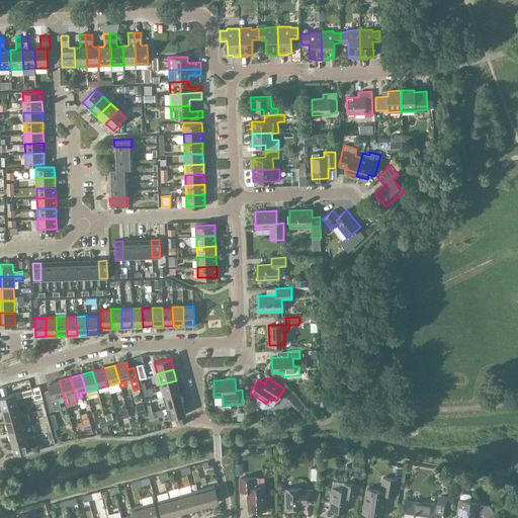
[(58,399),(64,398),(59,380),(48,383),(50,390),(44,392),(49,412),(61,408),(58,399)]
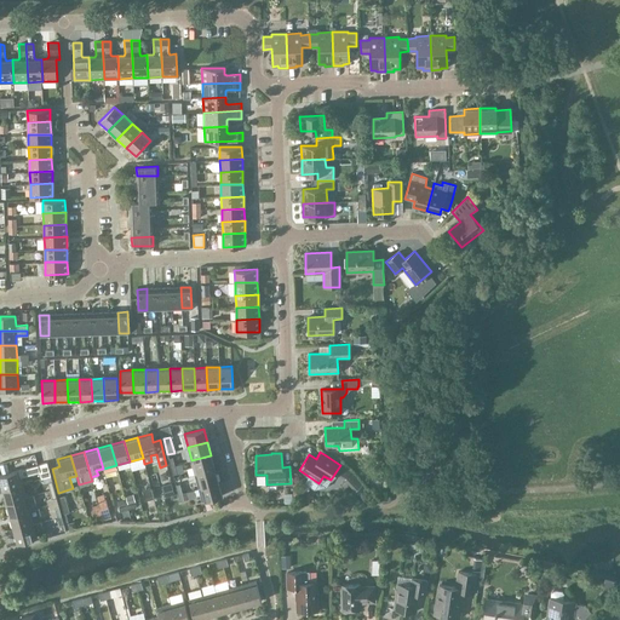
[(195,474),(214,469),(211,455),(191,460),(195,474)]
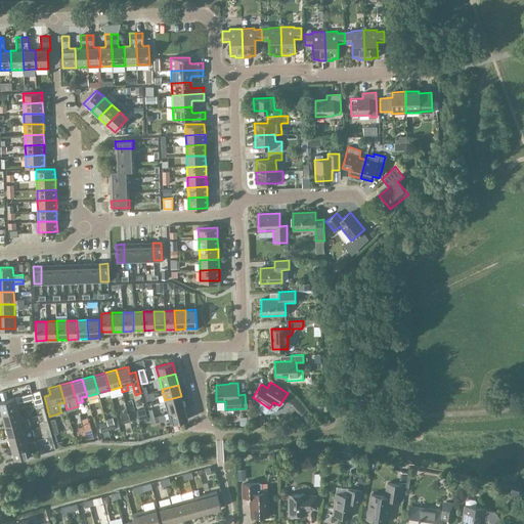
[(17,403),(28,400),(33,398),(35,404),(42,402),(39,391),(27,394),(0,400),(0,405),(2,413),(18,408),(17,403)]
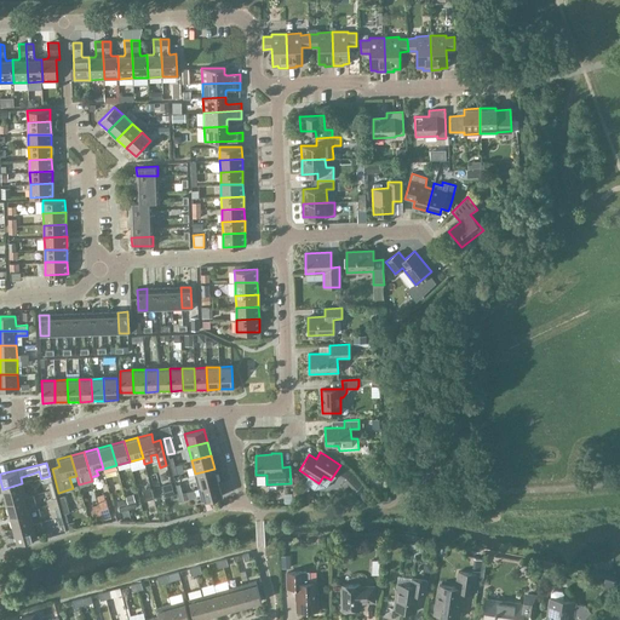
[(199,488),(218,482),(214,469),(195,474),(199,488)]
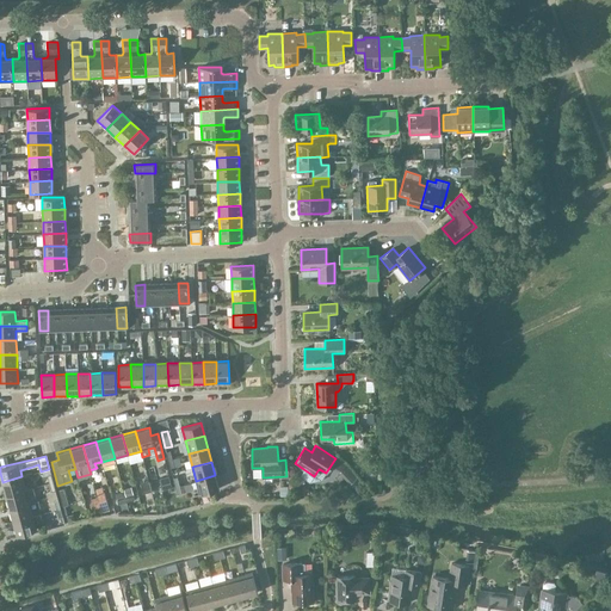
[(192,487),(197,486),(199,494),(218,488),(215,475),(196,481),(191,482),(192,487)]
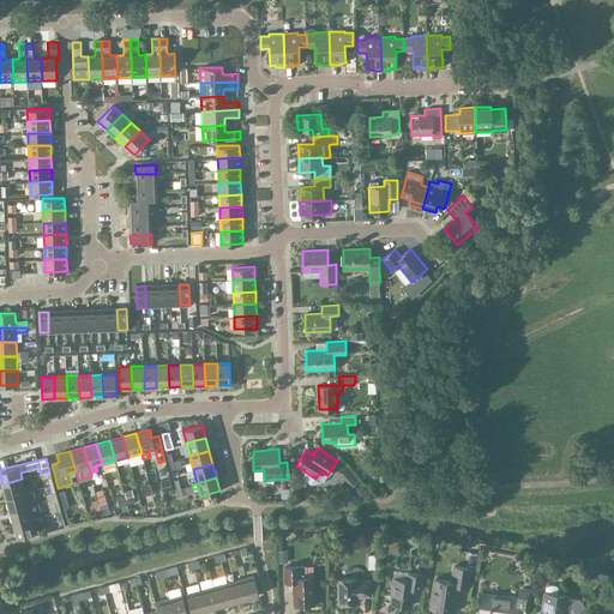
[(6,498),(25,492),(22,479),(2,485),(6,498)]
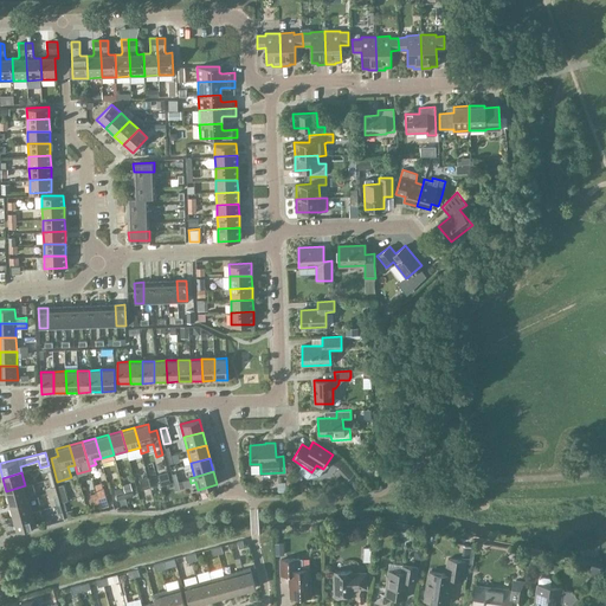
[(147,476),(139,478),(142,489),(150,487),(147,476)]
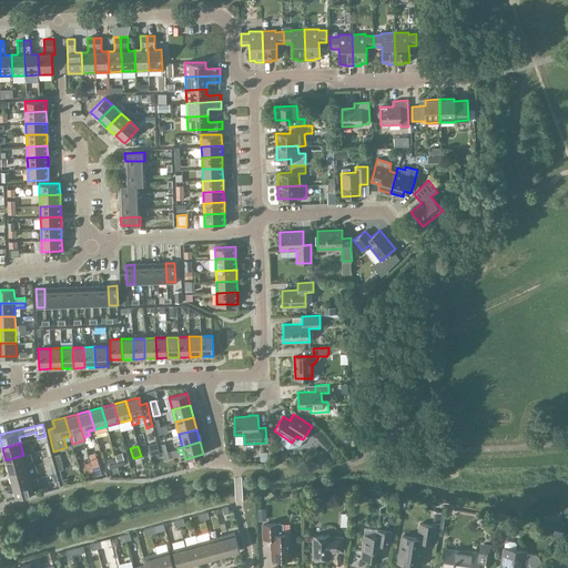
[(169,458),(169,457),(173,456),(171,449),(166,450),(163,452),(165,459),(169,458)]
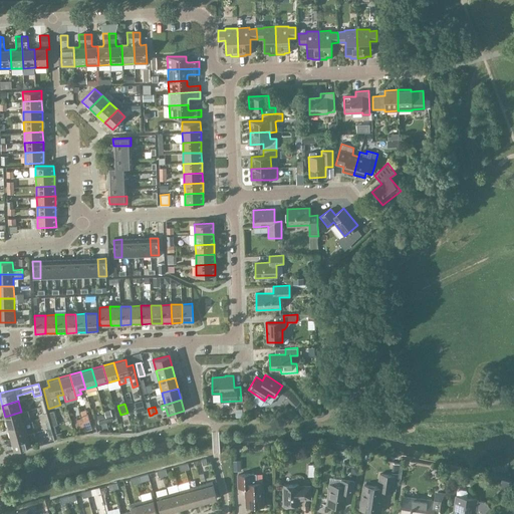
[(8,428),(24,423),(23,419),(29,417),(28,410),(21,412),(5,417),(8,428)]
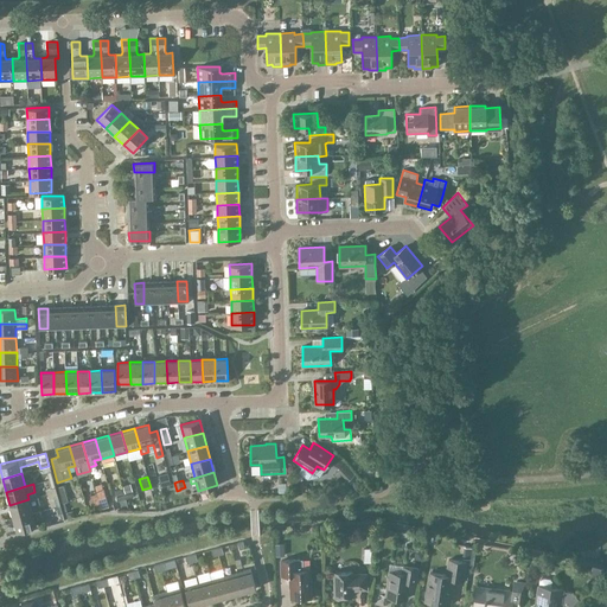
[(108,505),(106,496),(103,487),(96,490),(96,493),(100,505),(100,508),(108,505)]
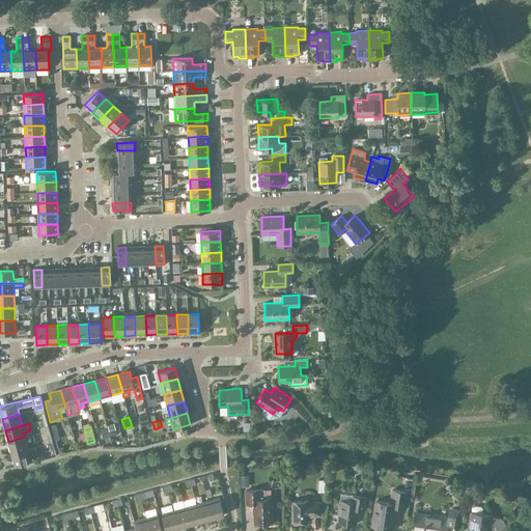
[(87,444),(87,442),(84,431),(79,432),(80,436),(77,437),(78,442),(81,441),(82,446),(87,444)]
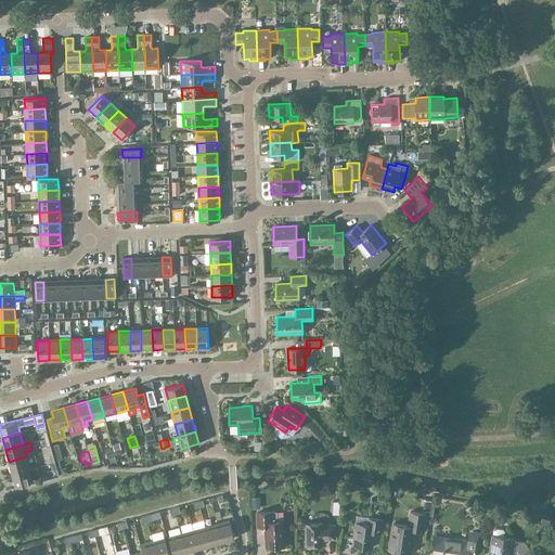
[(29,468),(28,463),(37,461),(35,454),(26,456),(9,462),(12,474),(29,468)]
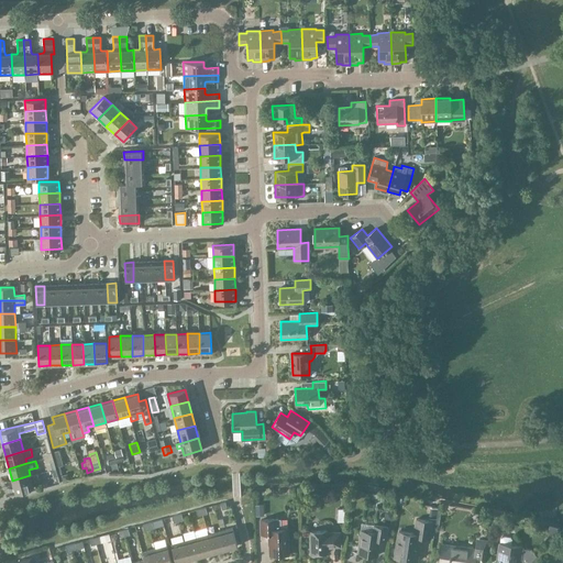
[(33,488),(32,483),(40,481),(37,474),(30,475),(12,481),(15,493),(33,488)]
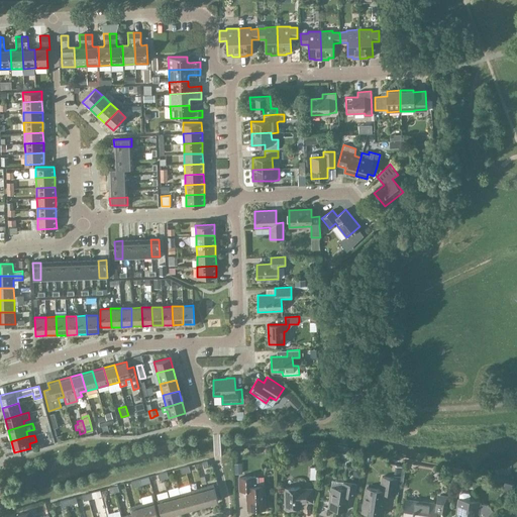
[(239,491),(246,490),(247,509),(265,509),(264,486),(257,486),(257,477),(239,478),(239,491)]
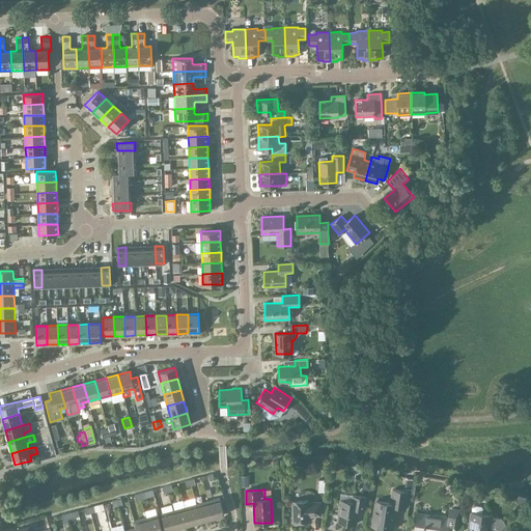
[(396,506),(406,508),(408,492),(392,490),(390,503),(375,501),(372,526),(393,529),(396,506)]
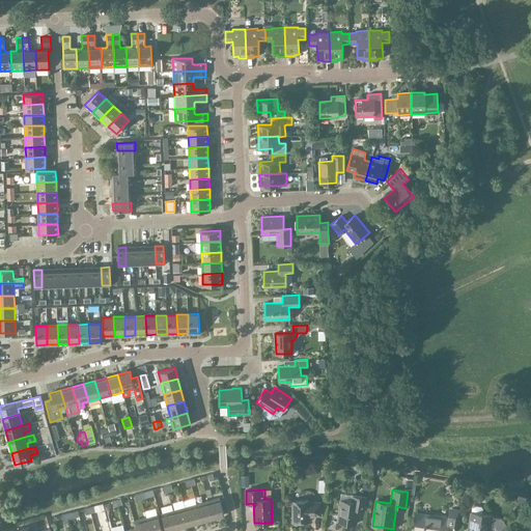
[(357,509),(364,510),(366,497),(353,495),(352,501),(341,500),(338,522),(355,525),(357,509)]
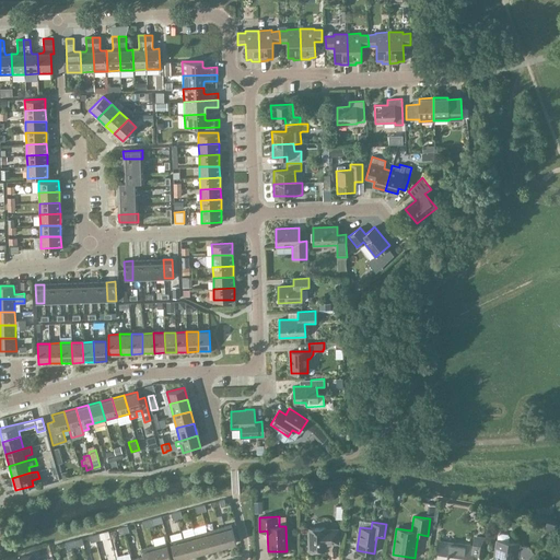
[(219,528),(223,546),(236,543),(231,525),(219,528)]
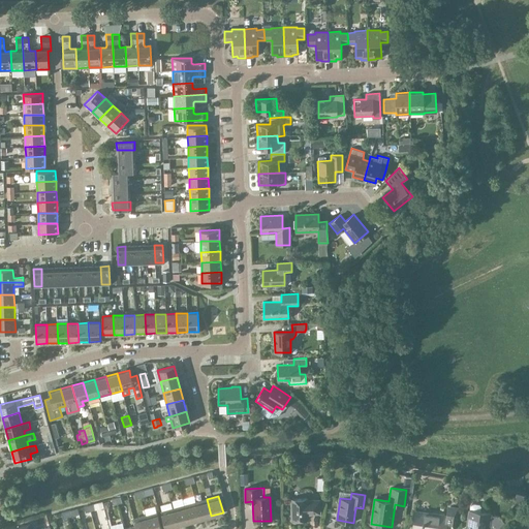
[(319,500),(307,500),(307,498),(290,499),(291,520),(307,520),(307,514),(319,514),(319,500)]
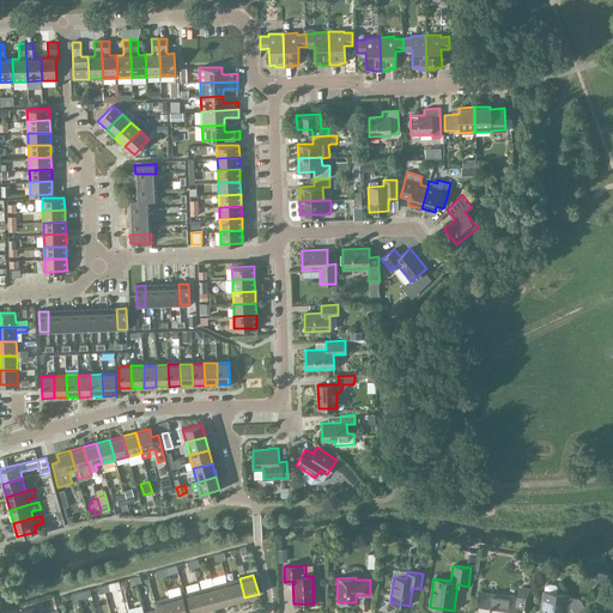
[(231,601),(244,598),(240,578),(226,582),(231,601)]
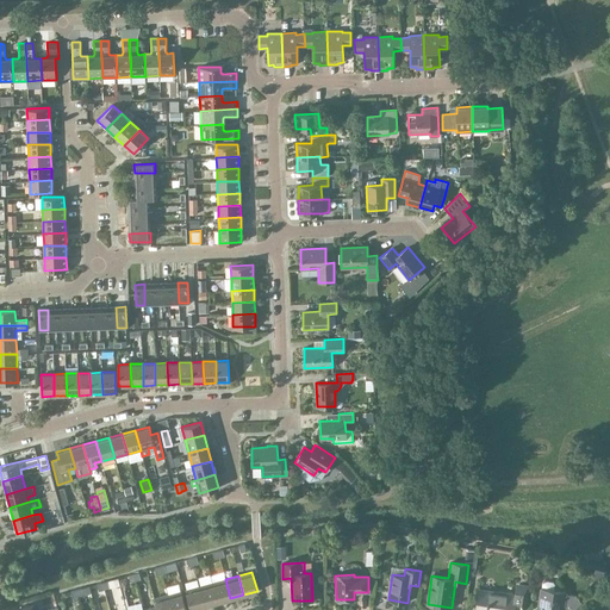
[(217,602),(230,598),(225,579),(212,583),(217,602)]
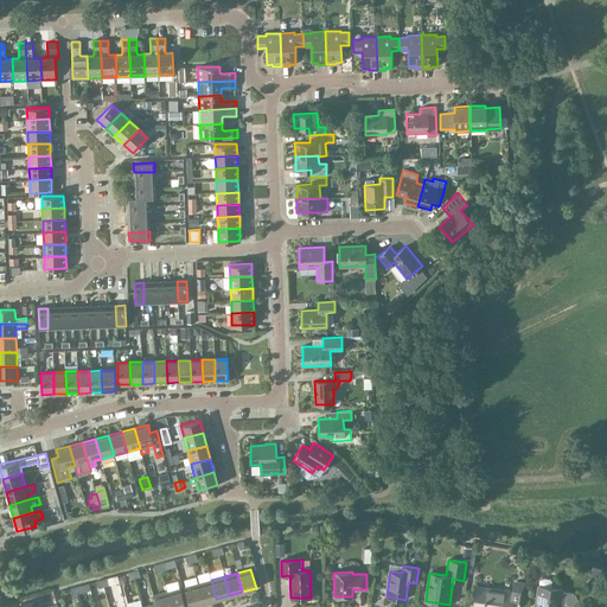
[(563,589),(550,588),(551,581),(550,579),(542,577),(540,579),(535,606),(554,606),(555,601),(560,602),(560,604),(562,606),(570,606),(579,599),(572,593),(562,590),(563,589)]
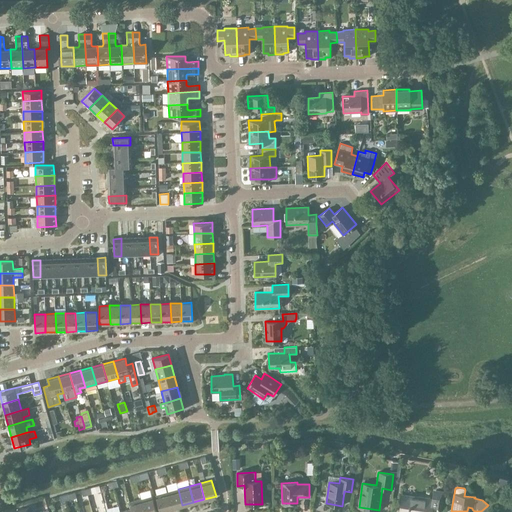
[(171,508),(182,505),(178,489),(167,492),(171,508)]
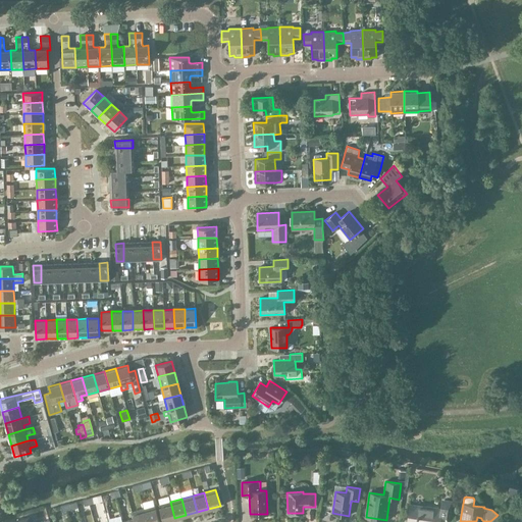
[(449,521),(453,500),(447,499),(440,499),(439,509),(424,506),(424,508),(410,506),(410,504),(407,521),(449,521)]
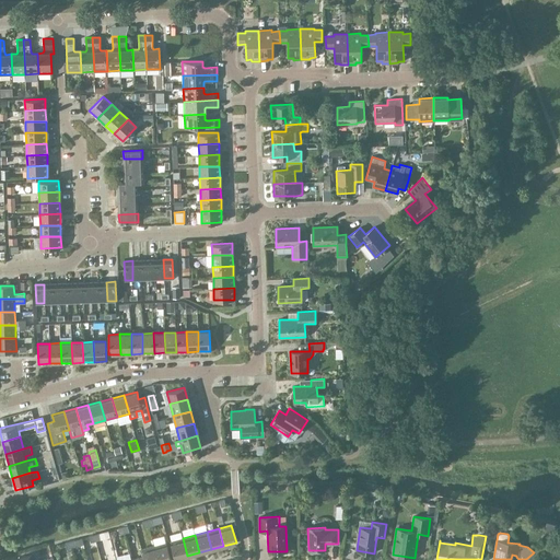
[(175,559),(187,556),(183,538),(171,541),(175,559)]
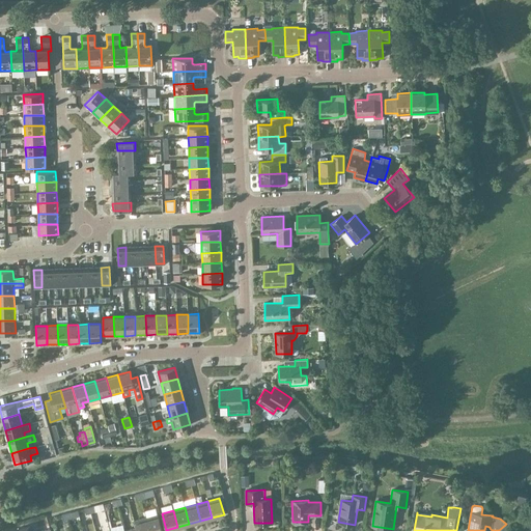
[(145,518),(148,530),(162,530),(158,514),(145,518)]
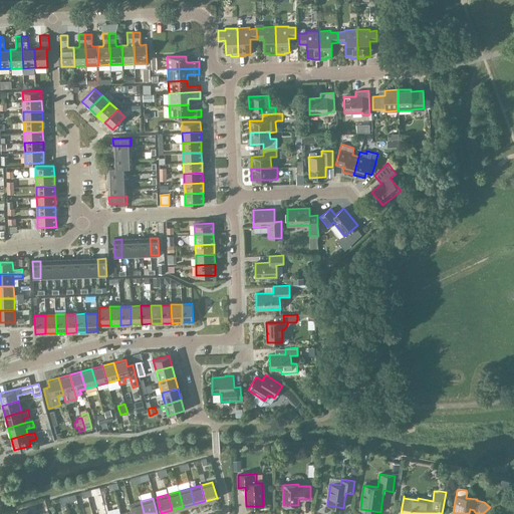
[(133,513),(144,513),(141,501),(130,504),(132,511),(133,513)]
